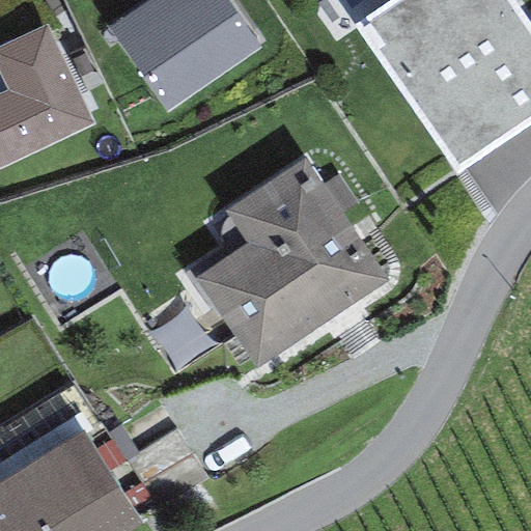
[(224,0),(149,0),(107,29),(164,113),(258,49),(224,0)]
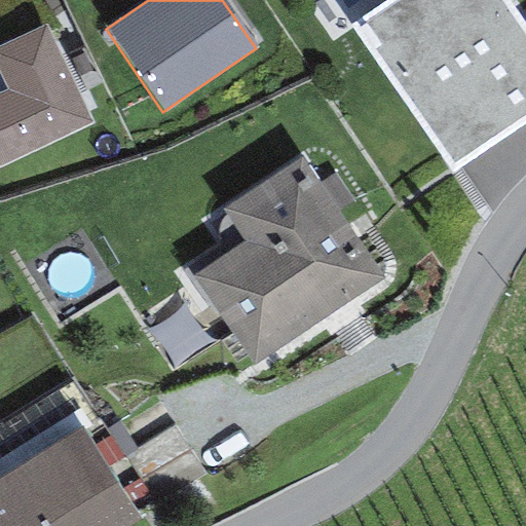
[(525,122),(525,26),(508,0),(386,0),(350,25),(453,173),(525,122)]
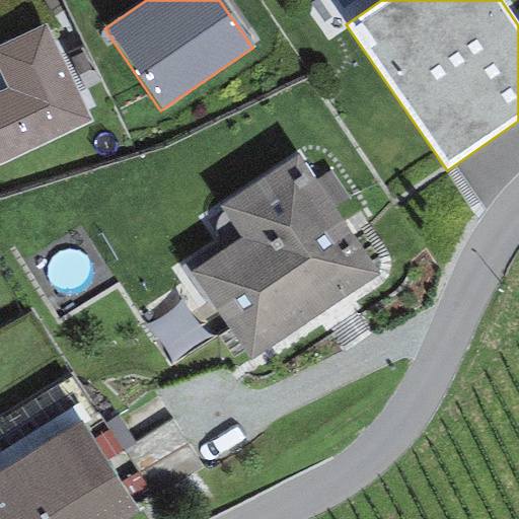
[(0,78),(5,91),(0,92),(0,162),(91,123),(47,21),(0,42),(0,78)]
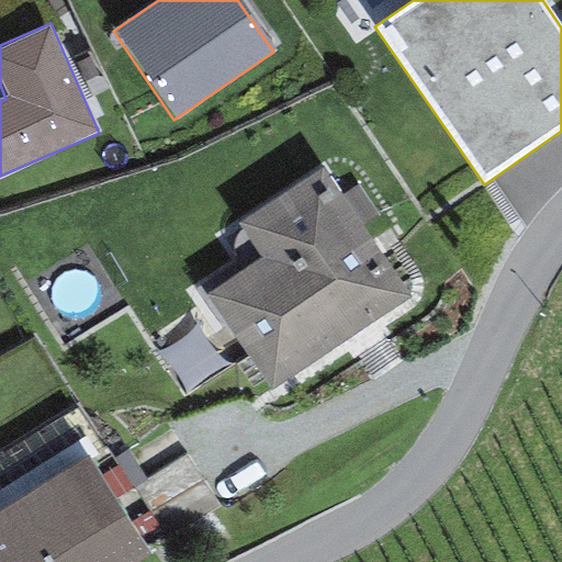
[(322,167),(236,223),(260,259),(205,295),(268,391),(408,299),(322,167)]
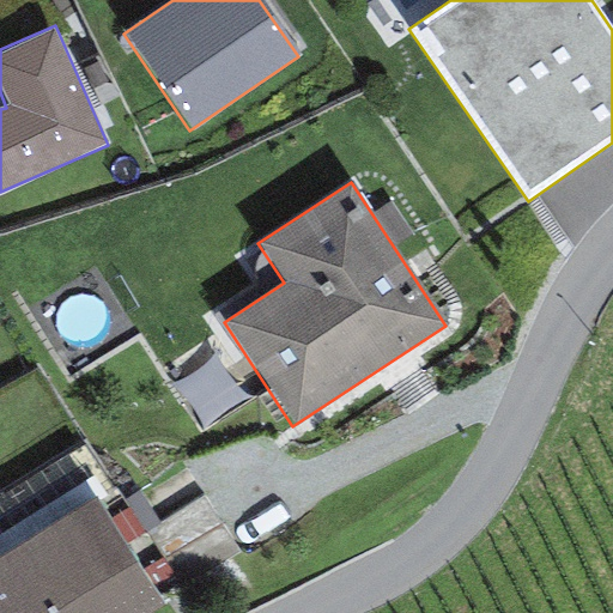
[(95,496),(0,556),(0,612),(145,612),(163,602),(95,496)]
